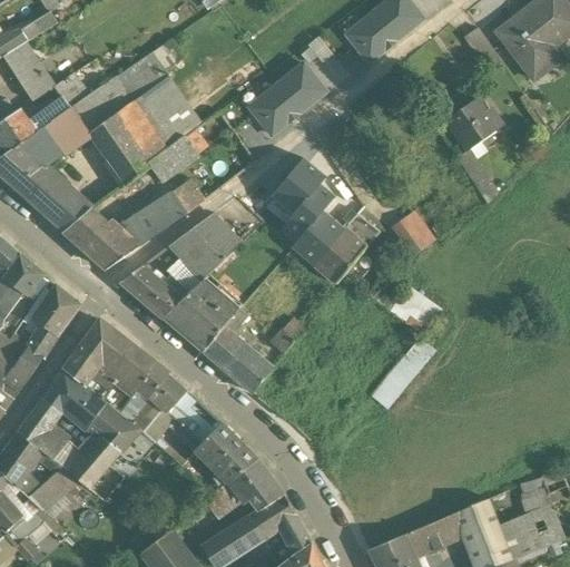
[(387,0),(347,33),(370,61),(424,17),(410,0),(387,0)]
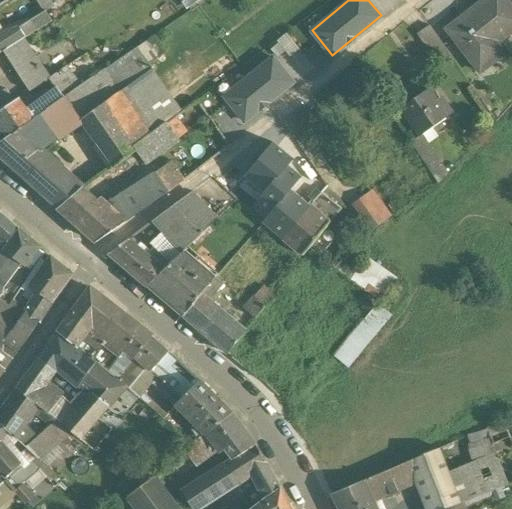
[(476,8),(464,17),(462,15),(447,27),(480,71),(497,57),(487,45),(497,37),(499,40),(511,29),(511,6),(506,0),(481,0),(474,6),(476,8)]
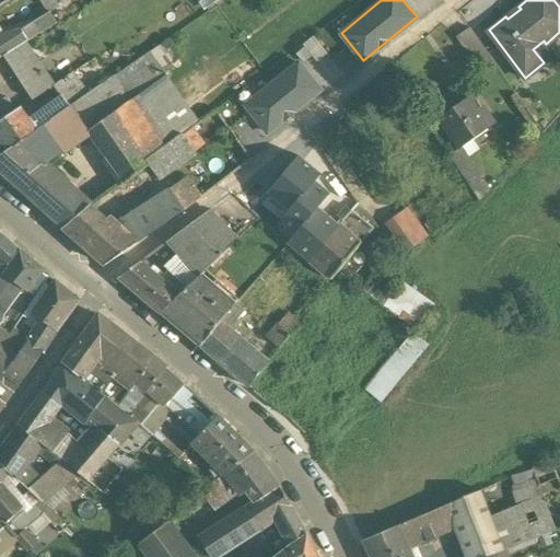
[(493,60),(470,26),(456,35),(480,70),(493,60)]
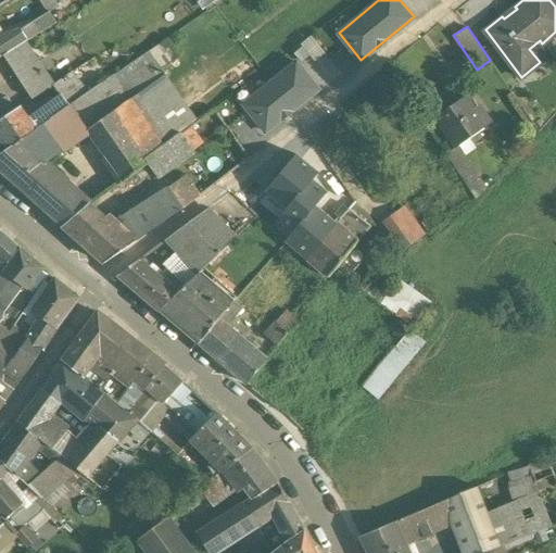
[(166,38),(149,50),(159,64),(177,52),(166,38)]
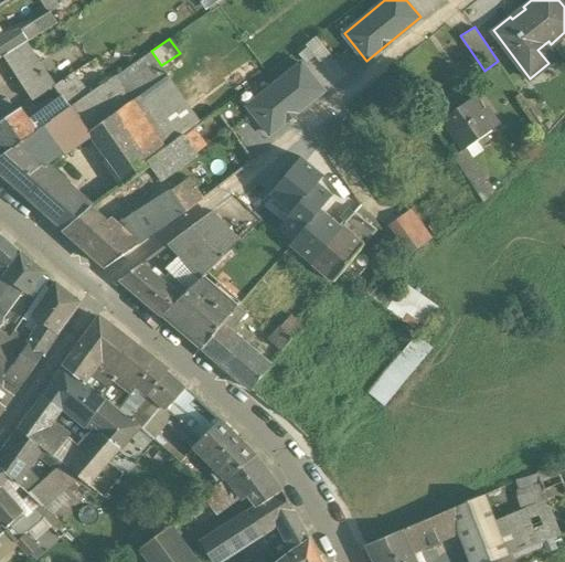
[(24,41),(3,54),(11,67),(33,98),(48,88),(53,85),(39,64),(40,63),(25,41),(24,42),(24,41)]
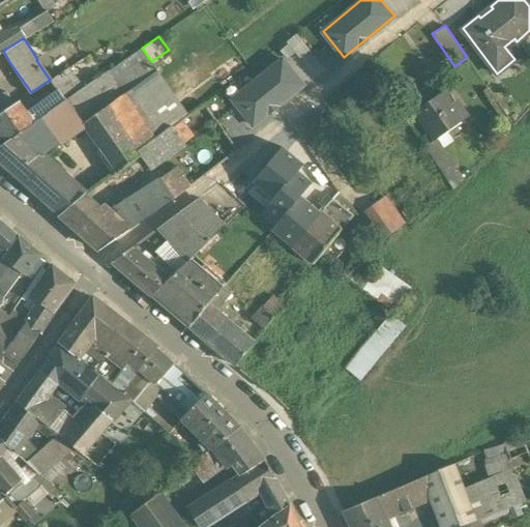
[(142,48),(66,98),(67,99),(65,99),(82,121),(122,94),(123,95),(157,71),(151,61),(142,48)]
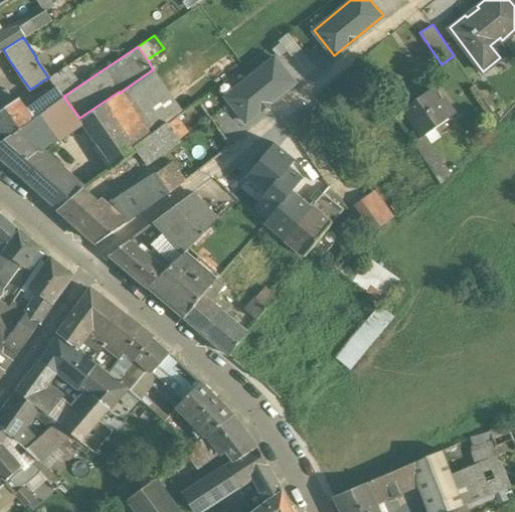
[(10,61),(3,49),(0,50),(0,54),(6,64),(10,61)]
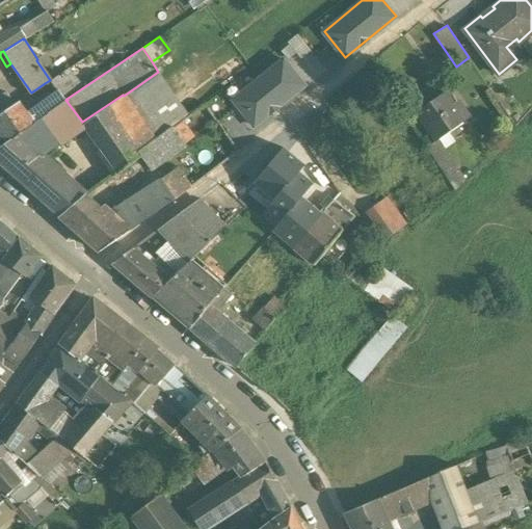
[(255,126),(306,84),(284,58),(233,99),(255,126)]
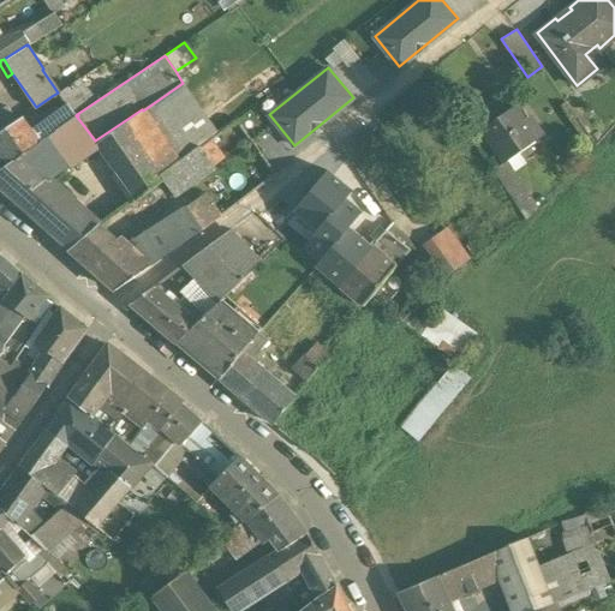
[(199,148),(219,132),(183,83),(143,111),(179,160),(198,145),(199,148)]
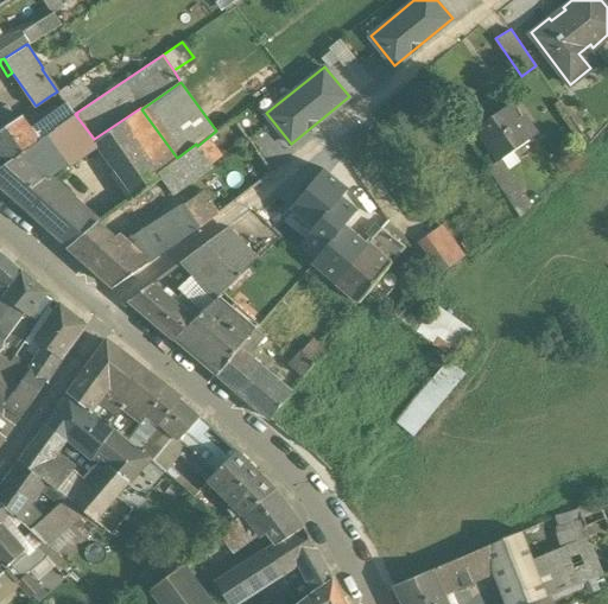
[(57,91),(51,95),(56,102),(63,97),(58,90),(57,91)]
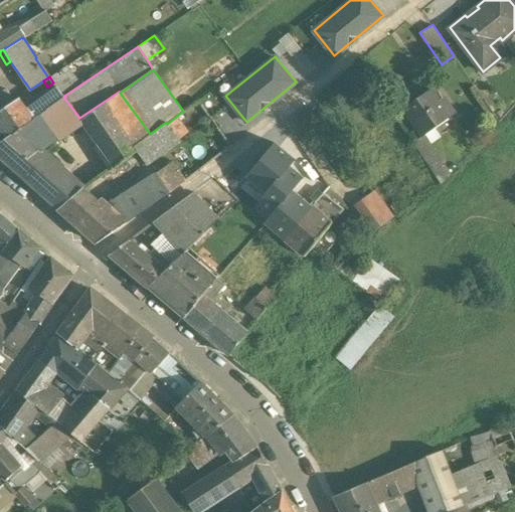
[(0,109),(0,126),(7,136),(7,137),(16,130),(48,108),(63,97),(56,86),(41,96),(38,98),(28,105),(21,95),(0,109)]
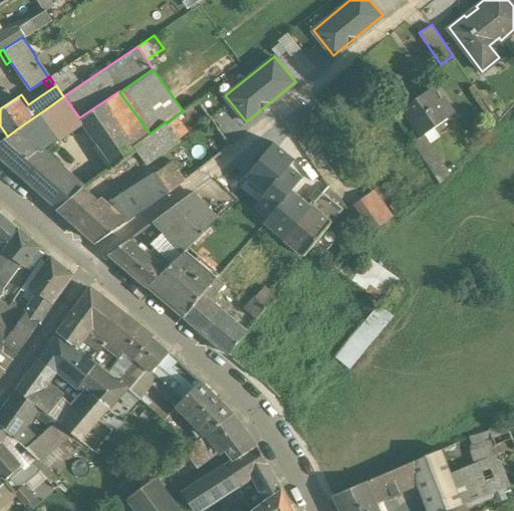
[(438,102),(429,88),(403,106),(422,135),(454,111),(444,97),(438,102)]
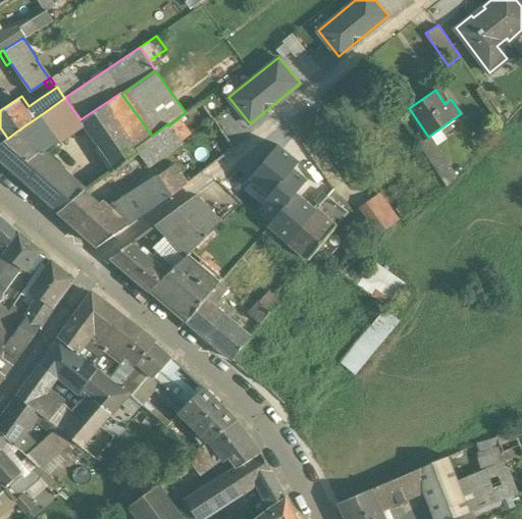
[(121,94),(120,93),(81,119),(83,121),(115,167),(139,150),(137,148),(152,136),(121,94)]
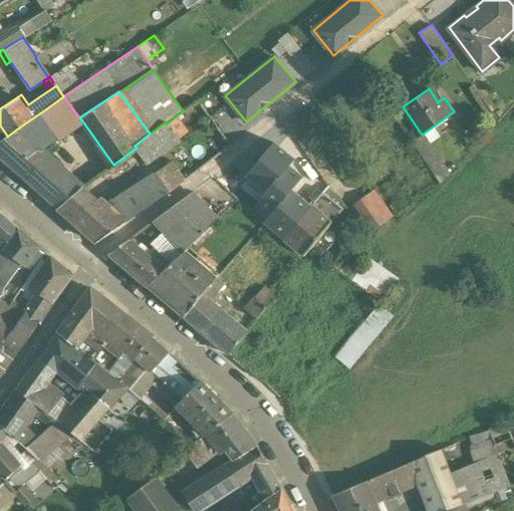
[(79,117),(63,96),(48,107),(16,130),(31,155),(40,149),(41,150),(81,119),(79,117)]
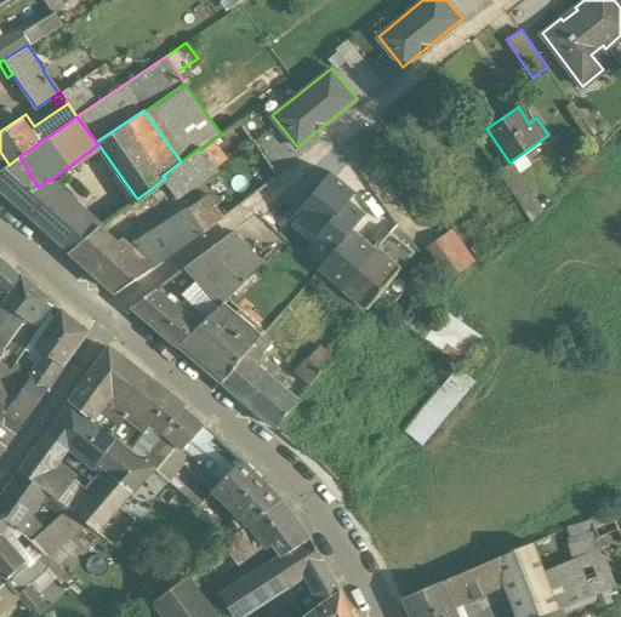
[(217,169),(201,149),(200,147),(181,161),(163,176),(165,178),(176,199),(217,169)]
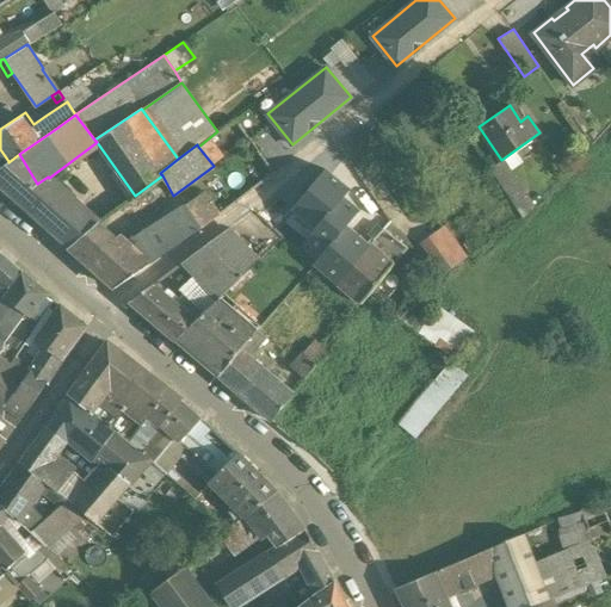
[(19,154),(8,162),(8,161),(0,166),(0,186),(16,199),(37,184),(19,154)]
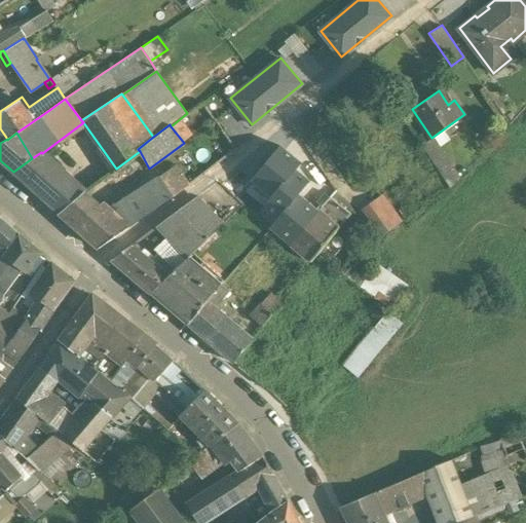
[(310,185),(285,156),(283,158),(268,141),(257,149),(265,160),(271,169),(273,166),(297,194),(298,193),(299,193),(304,189),(309,185),(310,185)]
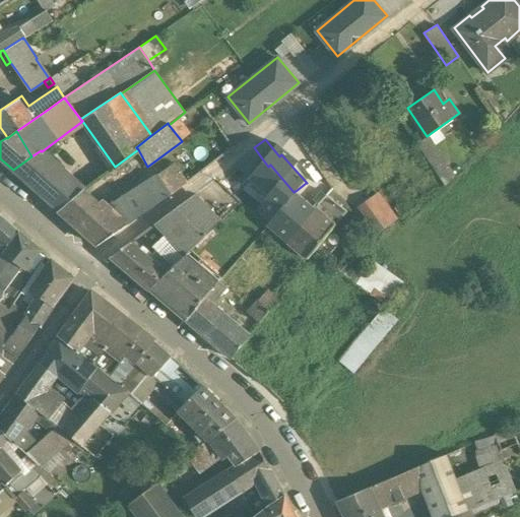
[(249,152),(238,160),(232,166),(240,177),(262,158),(254,147),(249,152)]
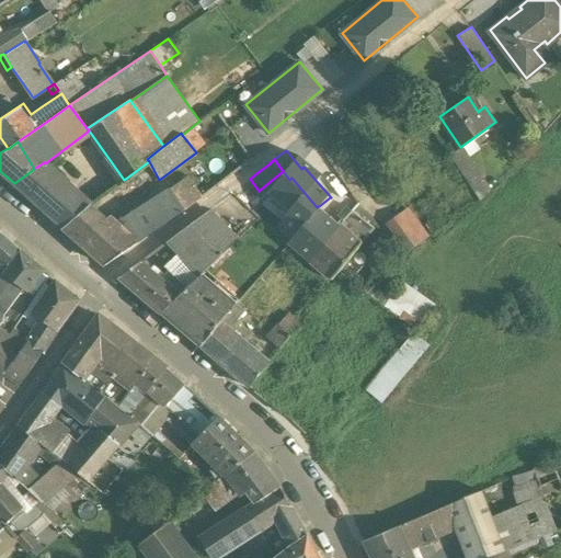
[(45,163),(44,162),(34,169),(14,183),(63,226),(88,206),(89,206),(45,163)]
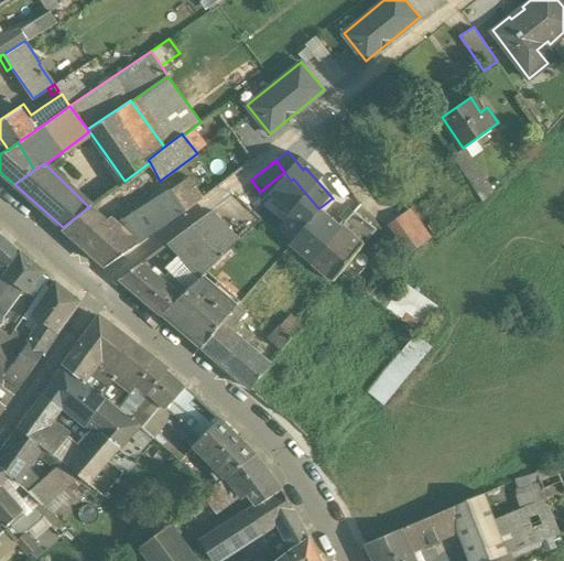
[(483,173),(470,182),(483,200),(494,189),(483,173)]
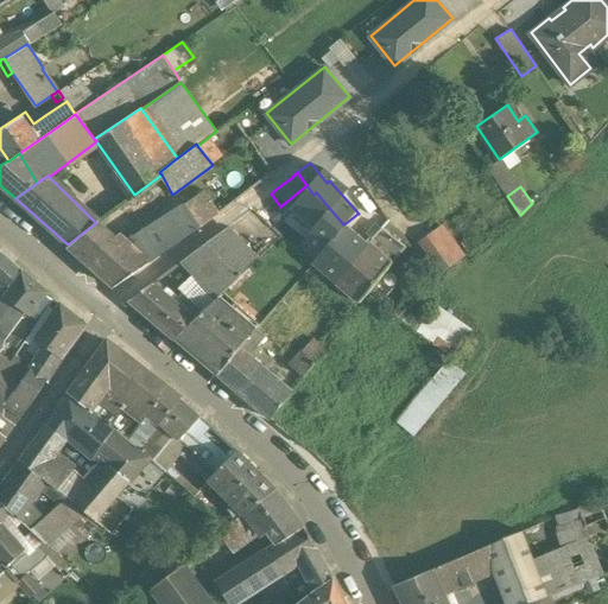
[(183,205),(131,245),(149,261),(198,227),(183,205)]
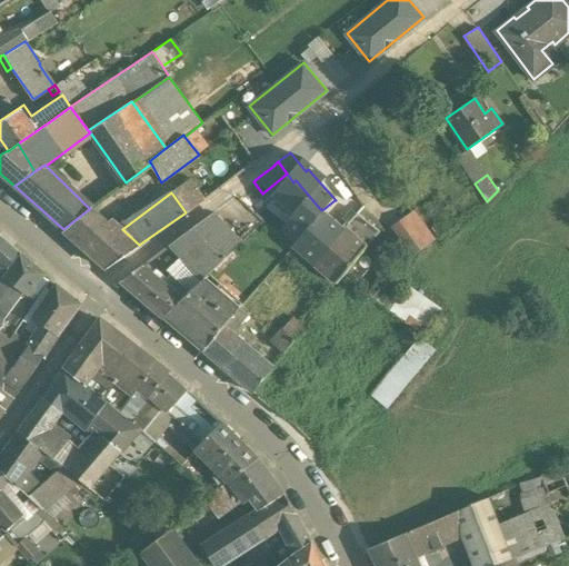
[(105,225),(89,209),(63,229),(63,230),(65,230),(107,268),(139,245),(122,229),(111,220),(105,225)]
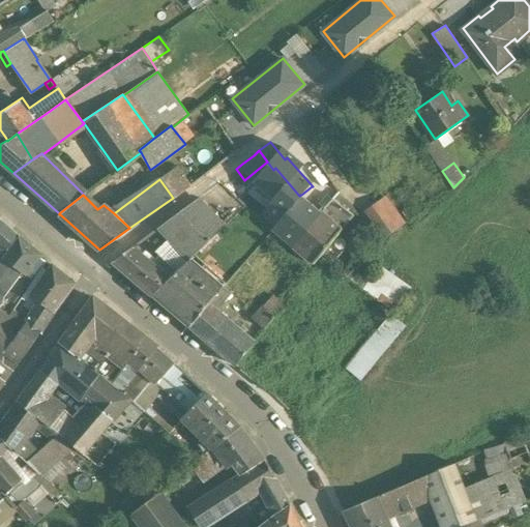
[(301,195),(300,195),(299,196),(272,229),(291,244),(321,211),(320,211),(301,195)]
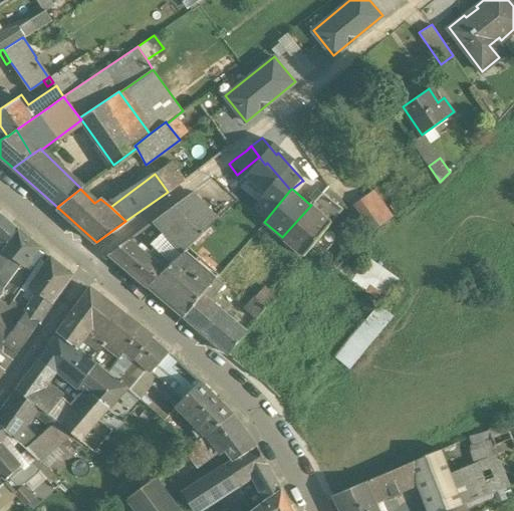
[(350,206),(369,234),(374,231),(395,216),(376,189),(350,206)]
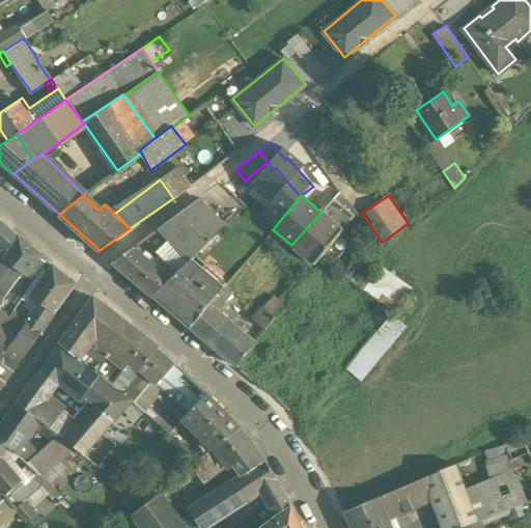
[(198,198),(160,226),(190,258),(225,226),(198,198)]
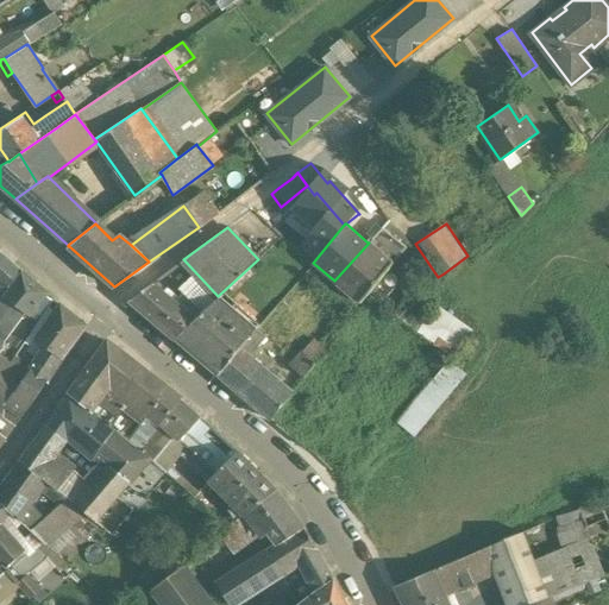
[(382,227),(368,243),(369,243),(381,253),(394,238),(382,227)]
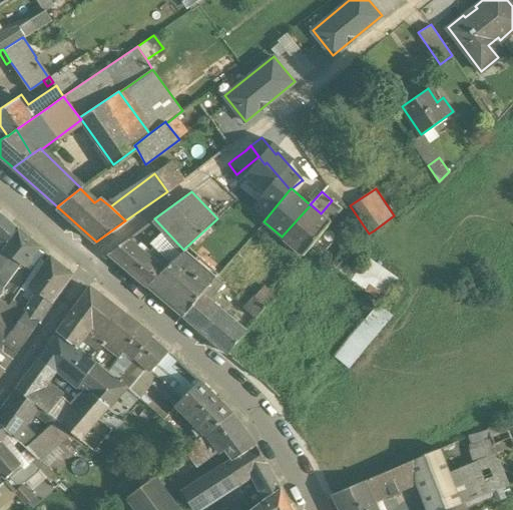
[(321,213),(330,220),(341,207),(332,200),(321,213)]
